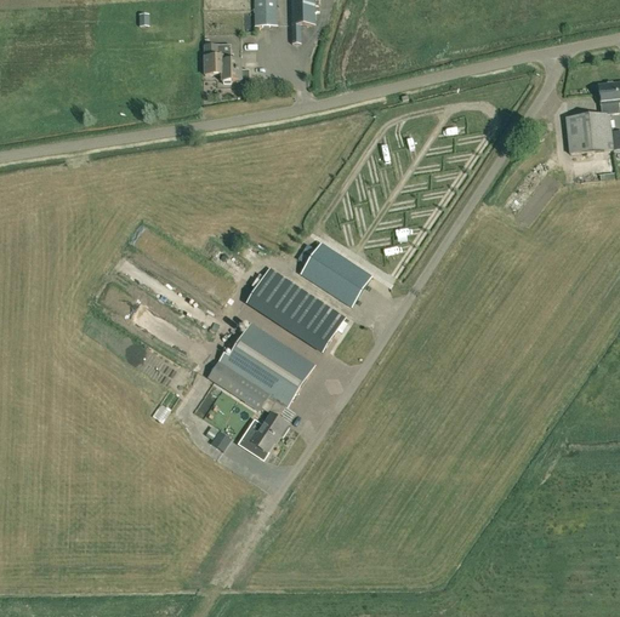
[(252,0),(255,23),(277,23),(276,0),(252,0)]
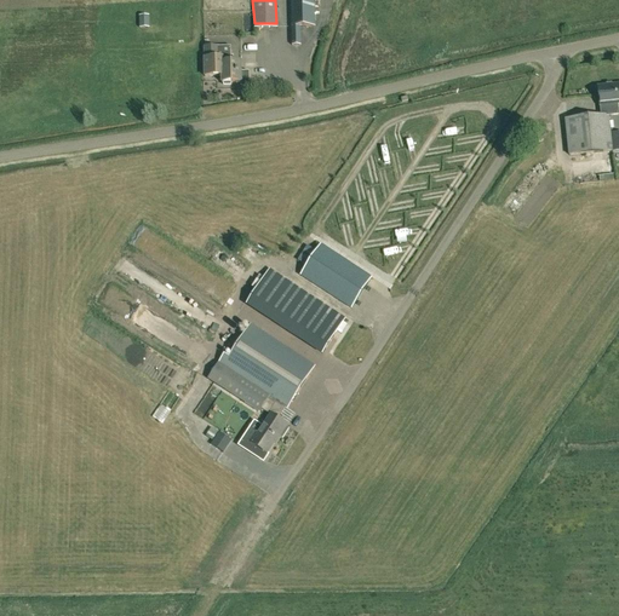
[(298,23),(313,23),(311,0),(288,0),(290,41),(298,41),(298,23)]
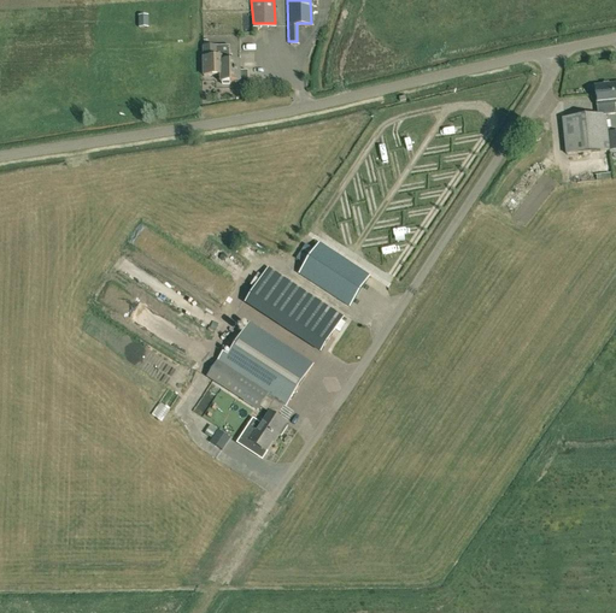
[(203,72),(220,72),(220,80),(239,78),(238,58),(220,58),(220,54),(216,54),(215,42),(201,43),(203,72)]
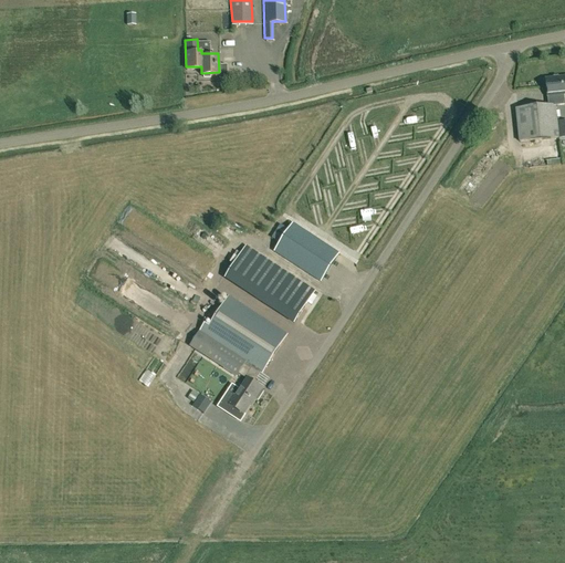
[(225,59),(225,73),(236,73),(236,59),(225,59)]
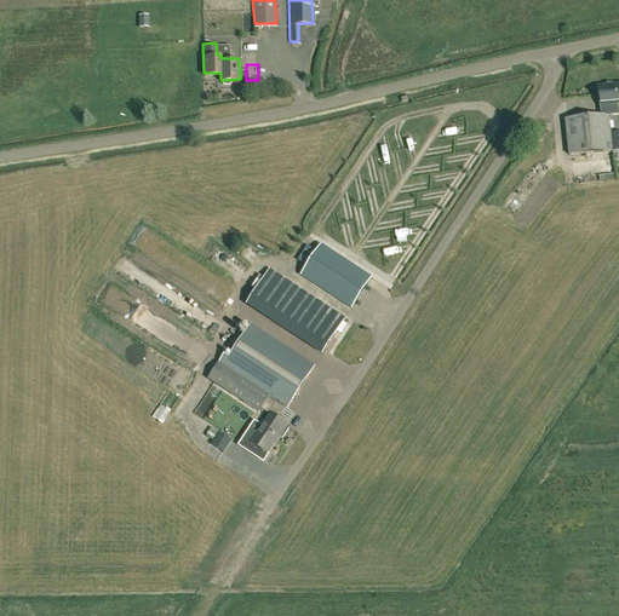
[(599,104),(600,113),(600,114),(607,113),(617,111),(615,102),(618,101),(618,80),(596,84),(599,104)]
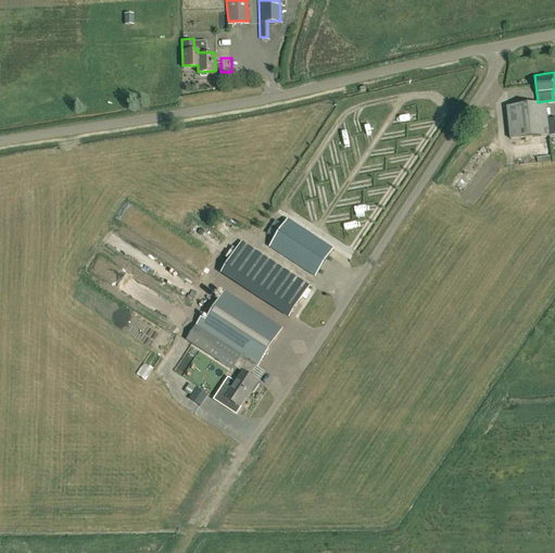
[(547,133),(544,101),(538,102),(538,101),(506,104),(509,137),(547,133)]
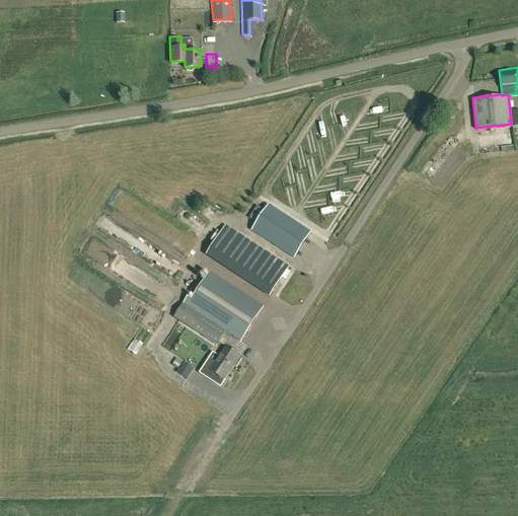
[(268,203),(251,228),(294,255),(310,230),(268,203)]
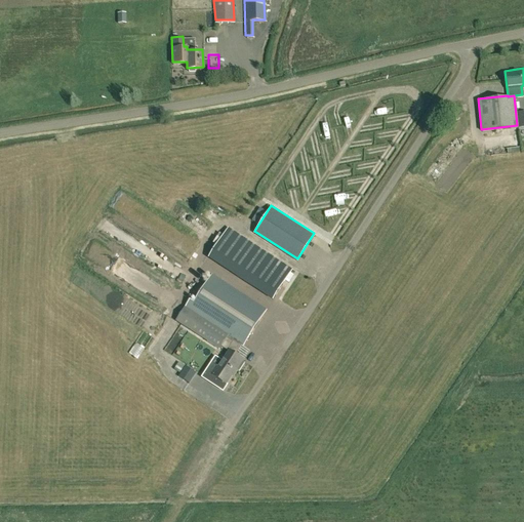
[(291,268),(228,226),(212,249),(234,264),(232,267),(274,294),(291,268)]
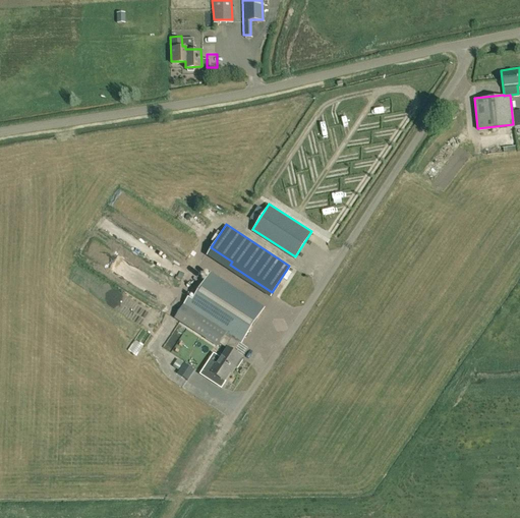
[(200,371),(221,385),(224,379),(233,365),(234,364),(238,363),(240,359),(239,356),(240,354),(235,351),(237,348),(235,346),(238,340),(240,341),(263,305),(210,271),(191,298),(187,295),(174,315),(217,343),(218,341),(227,346),(220,356),(219,355),(213,364),(208,361),(200,371)]
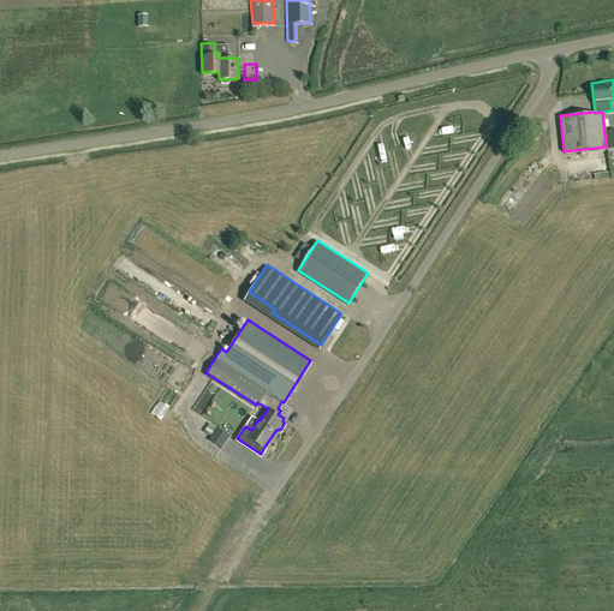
[(213,432),(225,439),(230,433),(216,425),(213,432)]
